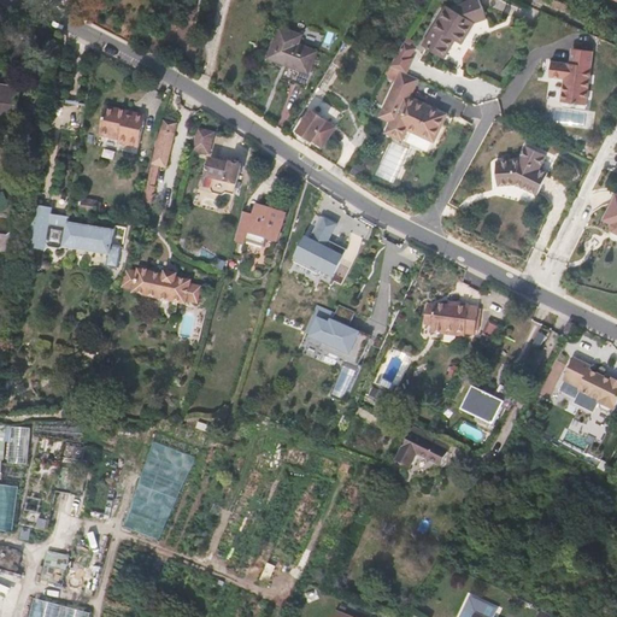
[(480,0),(452,10),(439,31),(435,29),(423,47),(445,60),(457,42),(463,47),(476,25),(488,21),(480,0)]
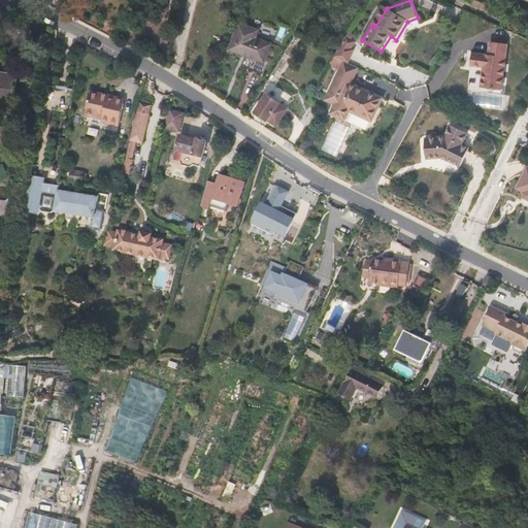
[(387,8),(384,6),(372,25),(375,27),(387,8)]
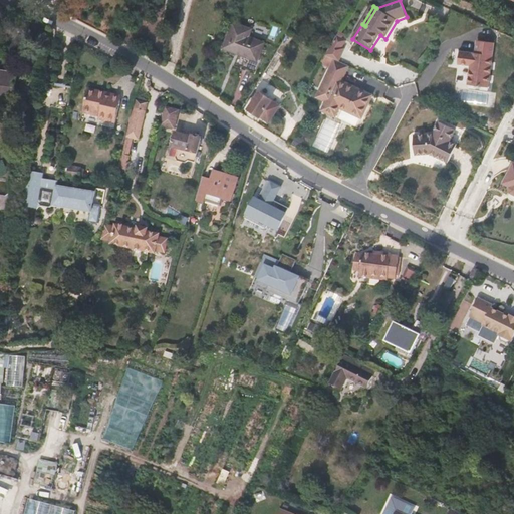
[(234,22),(225,48),(240,54),(235,66),(256,74),(262,60),(259,59),(265,42),(250,37),(253,29),(234,22)]
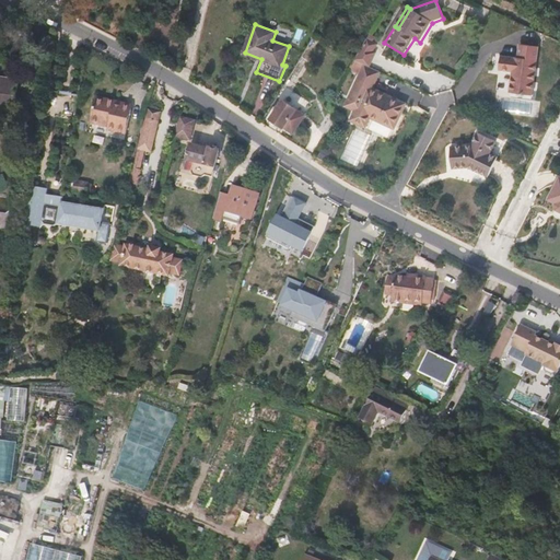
[(366,39),(362,47),(373,51),(376,44),(366,39)]
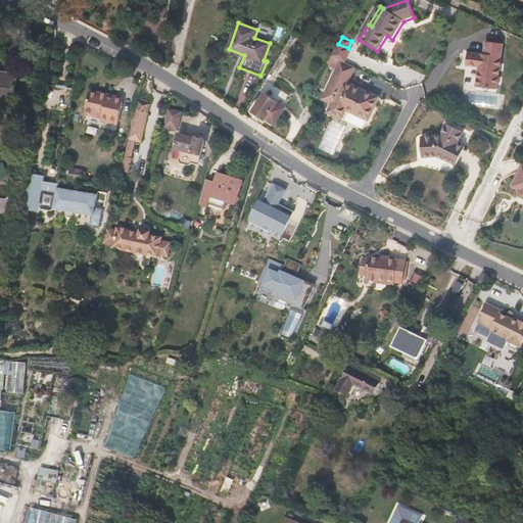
[(497,88),(503,43),(485,41),(483,53),(468,51),(466,64),(479,65),(477,86),(497,88)]
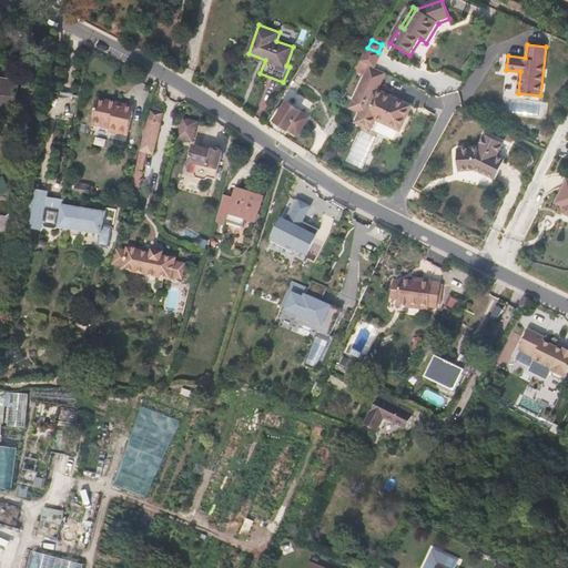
[(369,66),(375,68),(382,54),(378,52),(367,48),(359,61),(369,66)]
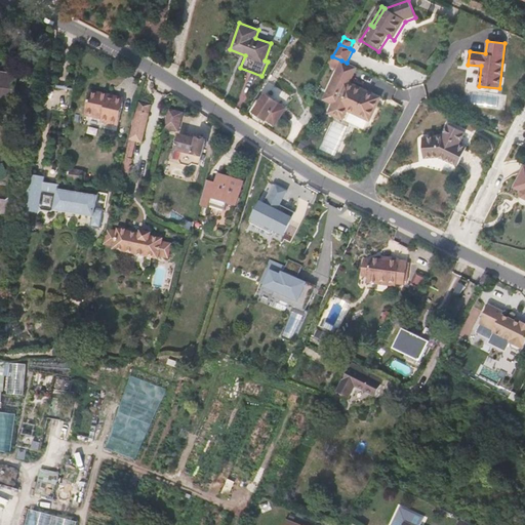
[(337,70),(341,61),(332,56),(329,63),(327,66),(337,70)]
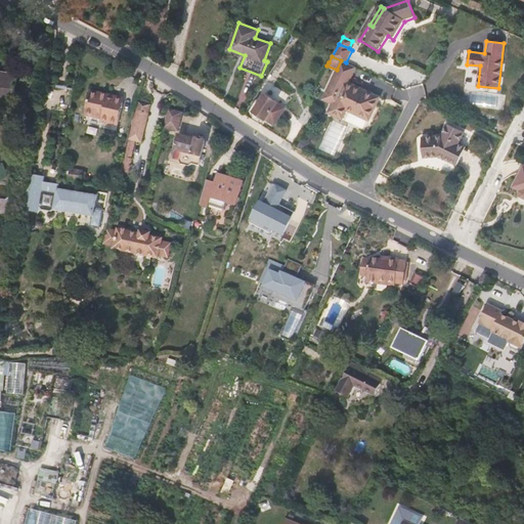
[(330,85),(339,90),(332,104),(328,114),(342,121),(346,111),(369,122),(380,97),(362,89),(361,91),(353,87),(354,85),(349,83),(356,68),(346,62),(341,60),(337,70),(330,85)]
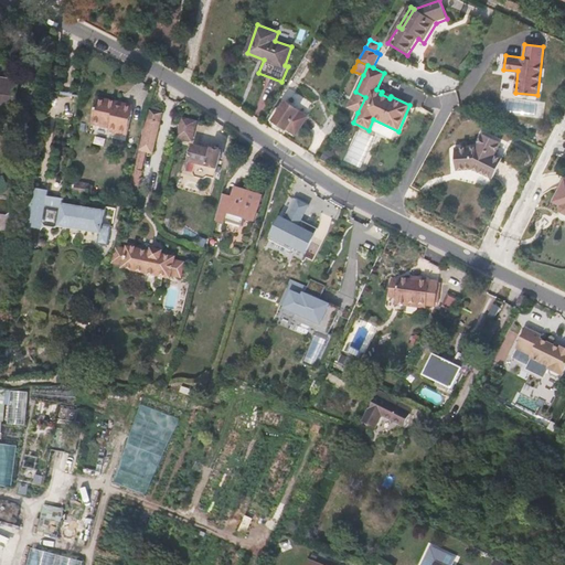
[(19,82),(0,78),(0,108),(1,109),(0,110),(13,113),(19,82)]
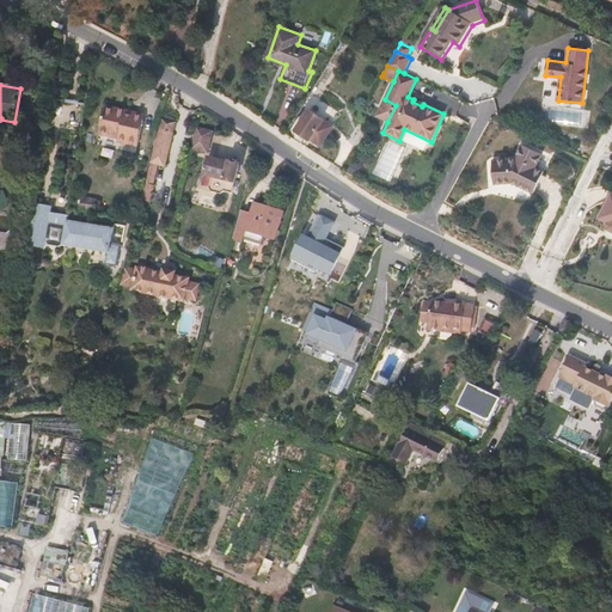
[(396,105),(385,99),(377,117),(387,122),(396,105)]
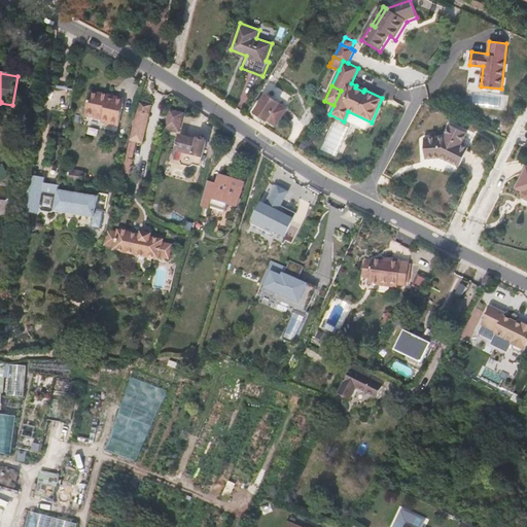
[(288,108),(267,94),(255,112),(277,125),(288,108)]
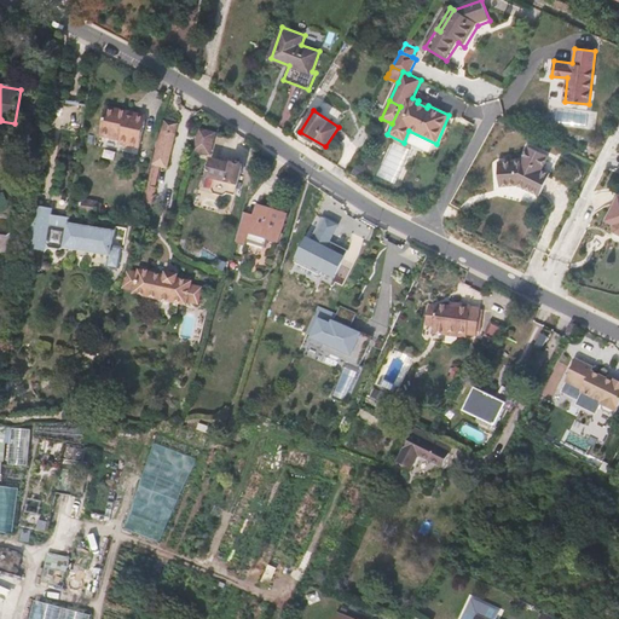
[(178,132),(165,128),(162,138),(177,142),(178,132)]
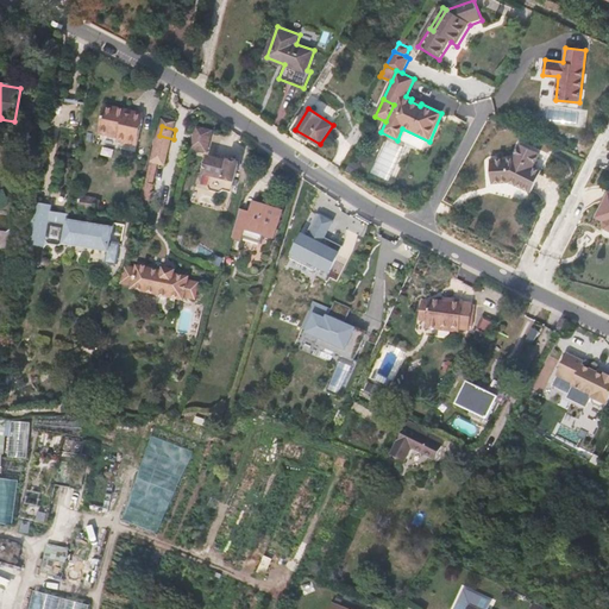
[(212,131),(196,126),(190,149),(206,152),(212,131)]
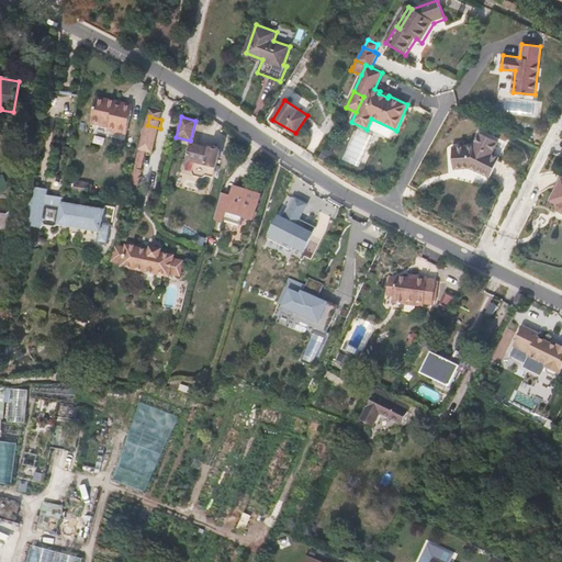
[(111,125),(93,120),(86,145),(93,147),(102,150),(101,155),(119,160),(126,135),(110,130),(111,125)]
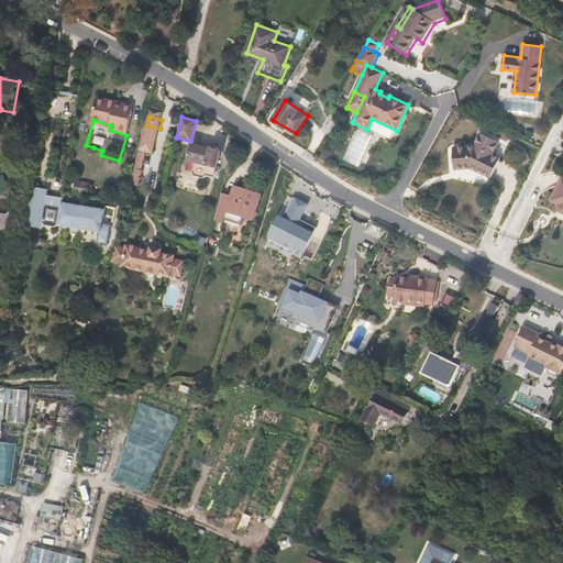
[(161,129),(147,125),(140,156),(144,157),(153,159),(161,129)]
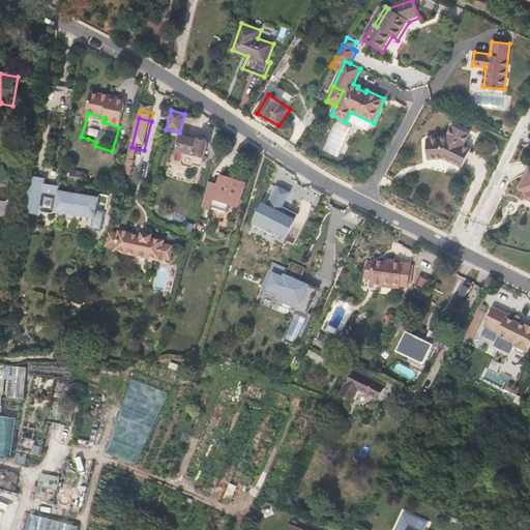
[(448,139),(429,140),(430,160),(446,159),(465,168),(473,149),(466,146),(472,134),(454,125),(448,139)]
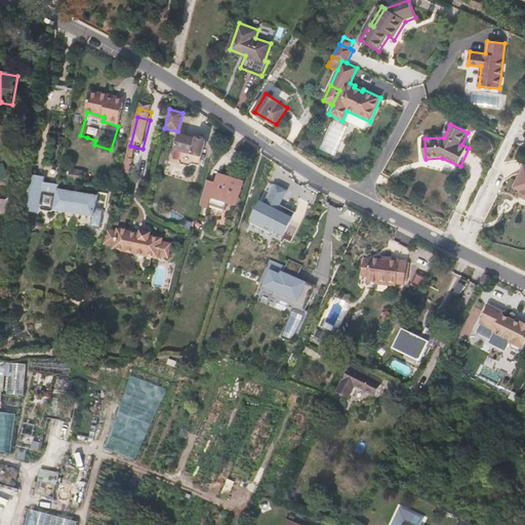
[(197,139),(180,135),(176,150),(203,157),(207,140),(198,138),(197,139)]
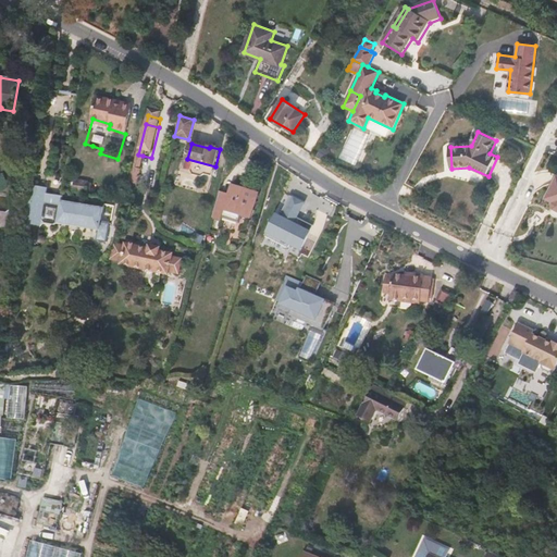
[(139,173),(133,171),(130,181),(137,183),(139,173)]
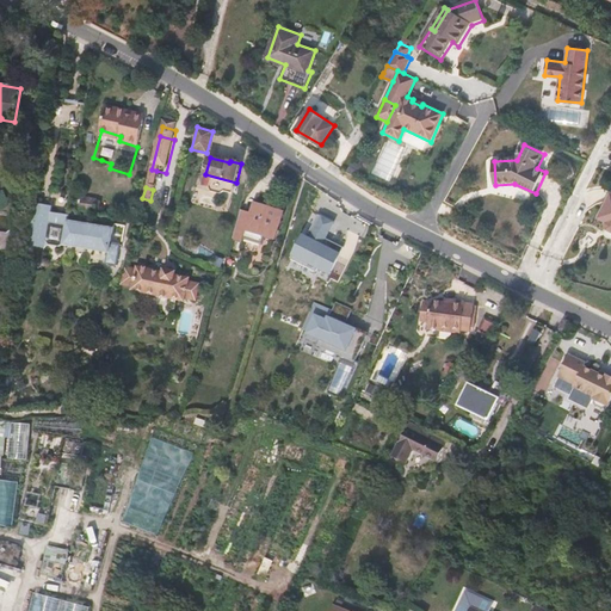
[(50,203),(34,201),(26,244),(43,247),(49,244),(44,238),(47,220),(49,209),(50,203)]
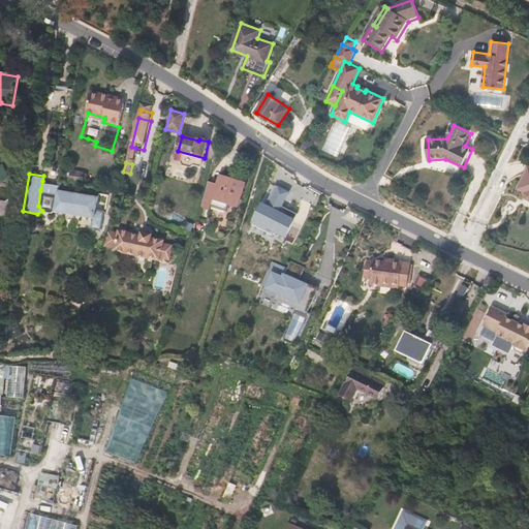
[(216,183),(207,180),(200,204),(209,207),(212,197),(236,206),(244,181),(218,174),(216,183)]
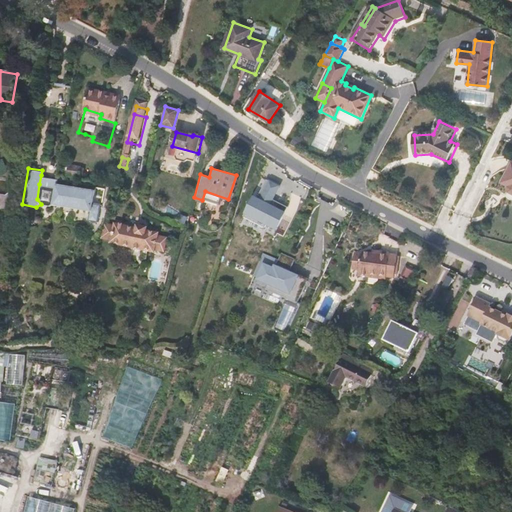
[(56,178),(41,175),(39,184),(55,187),(56,183),(56,178)]
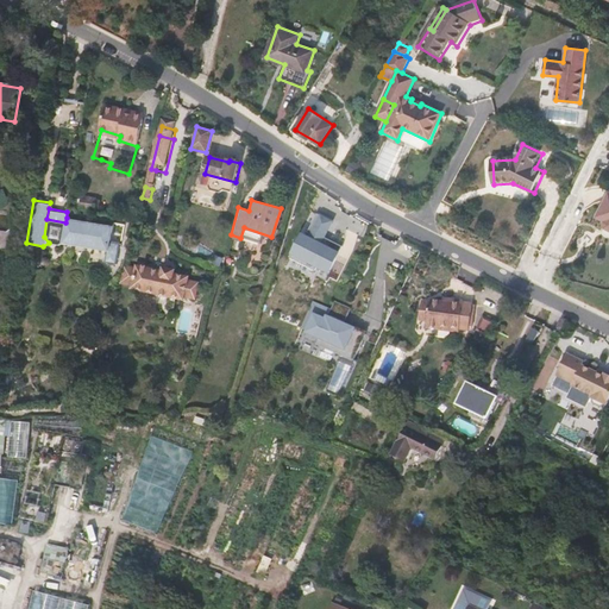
[(333,226),(312,215),(295,253),(316,263),(333,226)]
